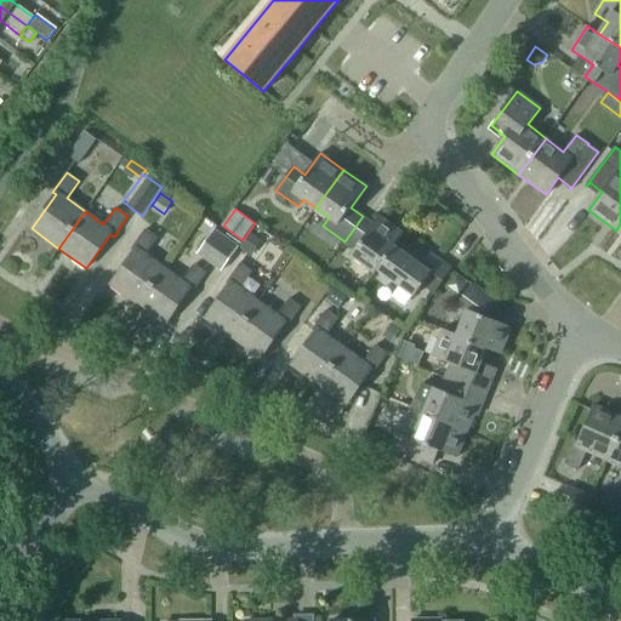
[(374,224),(363,216),(345,241),(355,250),(352,255),(375,272),(377,269),(394,245),(403,233),(380,217),(374,224)]
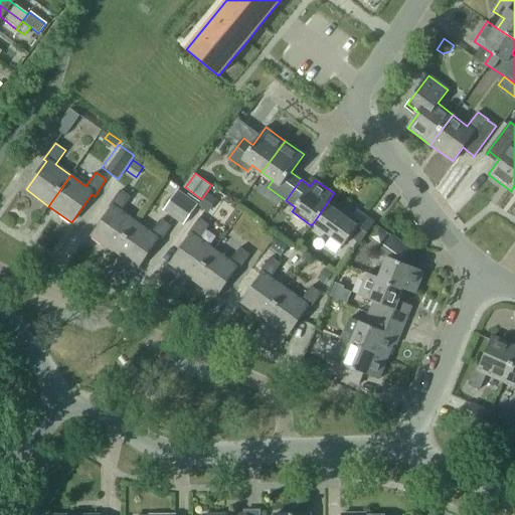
[(178,189),(163,209),(183,224),(198,203),(178,189)]
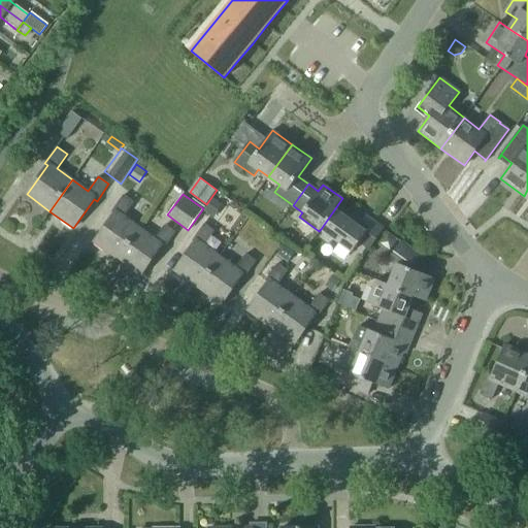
[(94,242),(117,259),(139,228),(124,217),(134,202),(124,195),(111,211),(114,213),(94,242)]
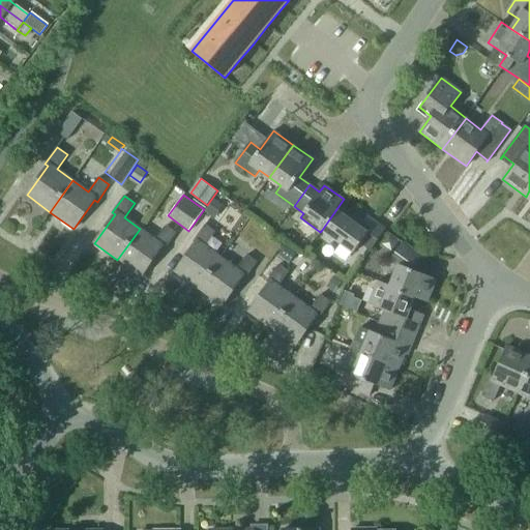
[(214,199),(206,210),(214,216),(223,205),(214,199)]
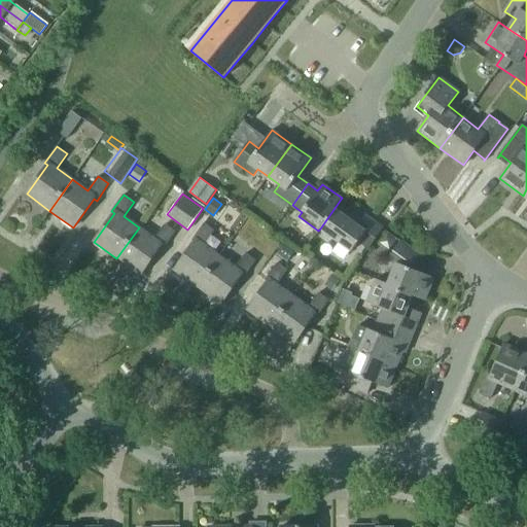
[(335,208),(320,229),(352,251),(358,242),(369,249),(383,229),(365,215),(357,225),(335,208)]
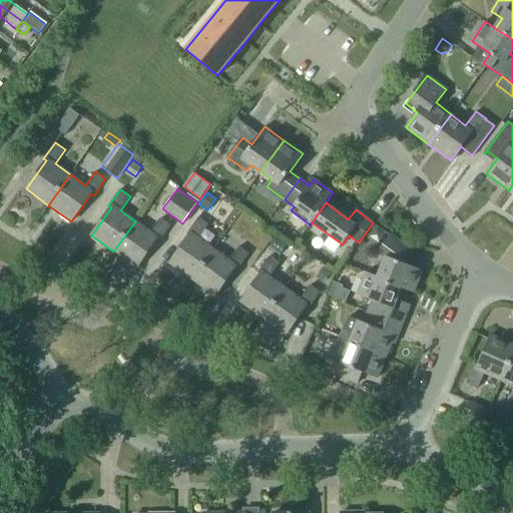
[(169,264),(192,280),(213,249),(198,238),(208,224),(198,217),(186,233),(189,235),(169,264)]
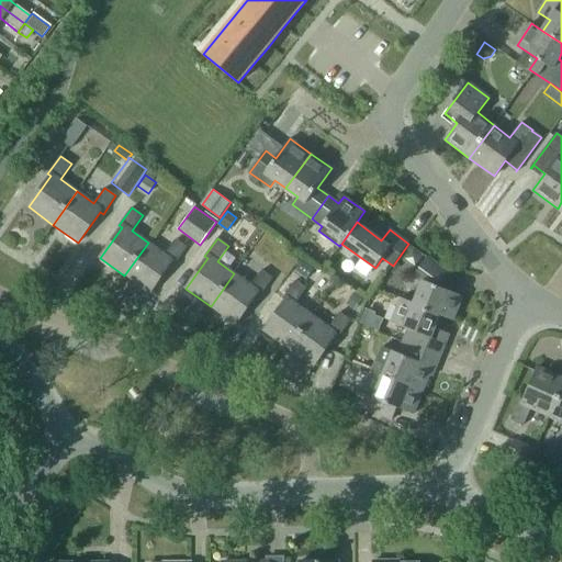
[(148,243),(124,276),(149,293),(171,263),(175,265),(187,247),(176,239),(165,255),(148,243)]
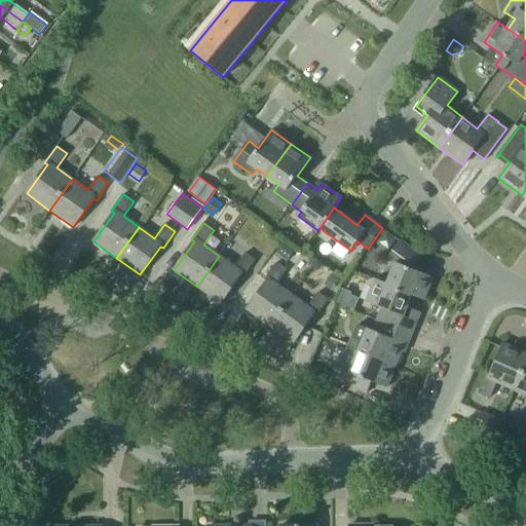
[(387,258),(396,264),(387,284),(413,294),(424,298),(433,277),(411,268),(412,265),(420,255),(400,240),(387,258)]
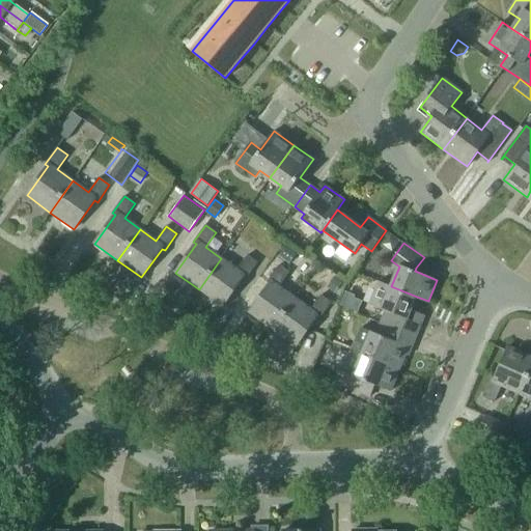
[(287,244),(279,256),(289,263),(298,252),(287,244)]
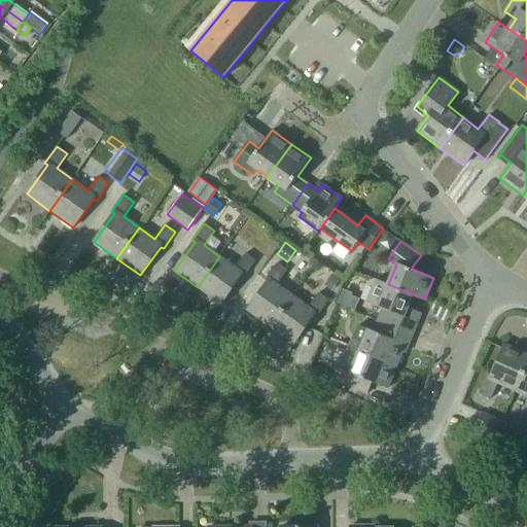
[(219,256),(198,287),(221,304),(241,276),(244,278),(256,260),(246,253),(236,268),(219,256)]
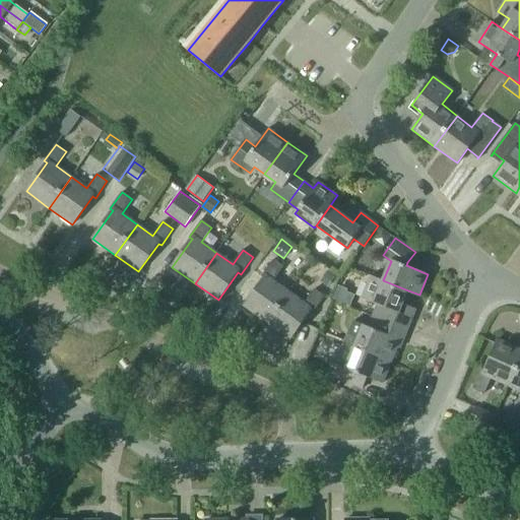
[(244,306),(267,323),(288,291),(273,280),(283,266),(273,259),(262,276),(264,277),(244,306)]
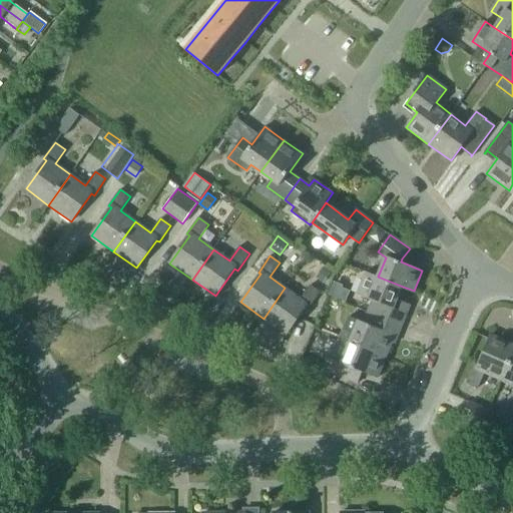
[(322,269),(316,277),(324,283),(330,274),(322,269)]
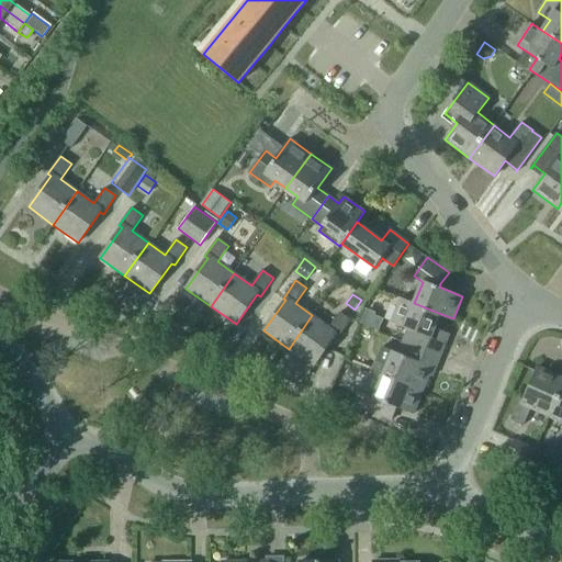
[(403,341),(440,356),(449,334),(436,328),(441,314),(414,303),(402,298),(392,322),(408,329),(403,341)]
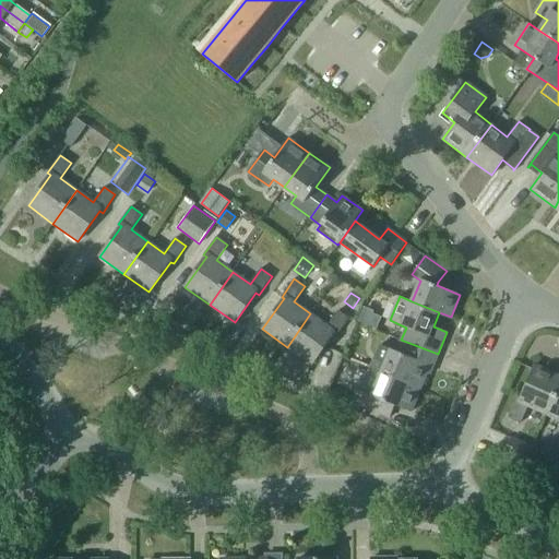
[(310,313),(287,347),(311,365),(333,334),(336,336),(348,318),(339,310),(326,325),(310,313)]
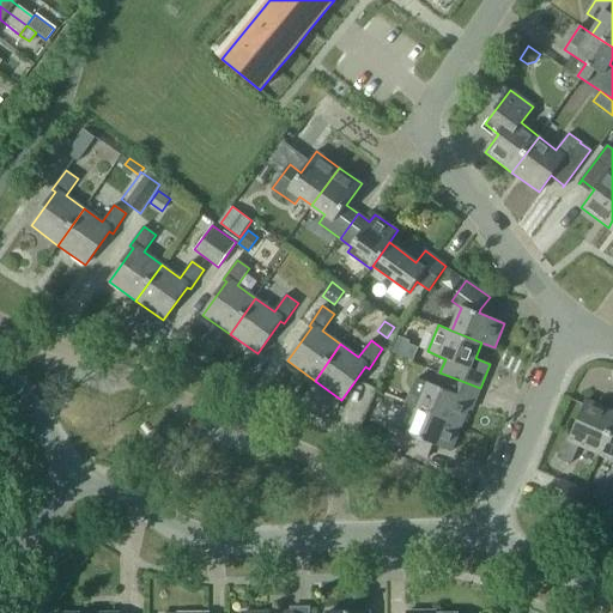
[(472,411),(480,388),(439,372),(435,386),(417,378),(407,405),(418,410),(461,426),(468,410),(472,411)]
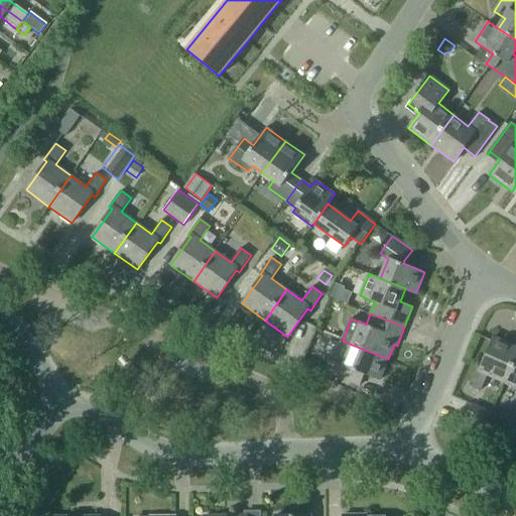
[(488,374),(505,382),(515,357),(515,345),(494,336),(480,368),(478,366),(470,385),(481,390),(488,374)]
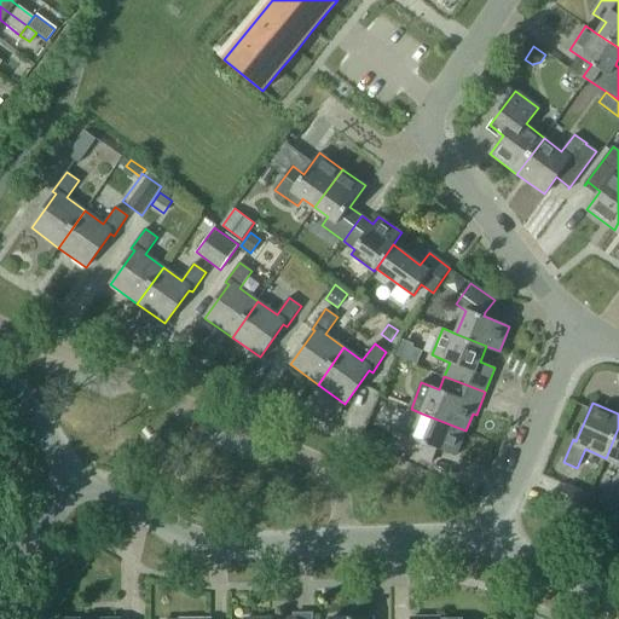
[(466,431),(422,414),(415,432),(404,427),(395,447),(432,462),(438,449),(456,456),(466,431)]
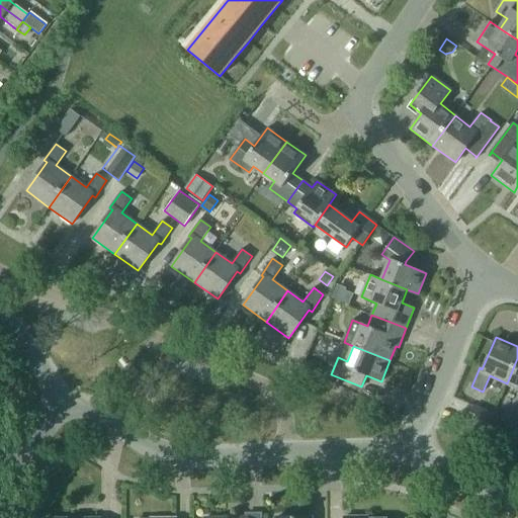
[(517,358),(507,383),(517,387),(517,404),(517,407),(517,358)]
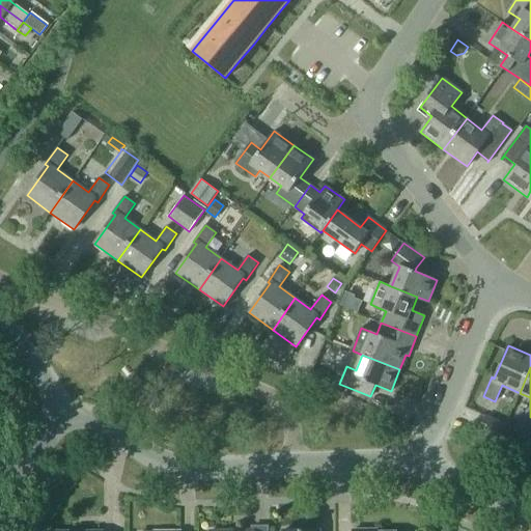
[(480,429),(499,438),(505,424),(485,416),(480,429)]
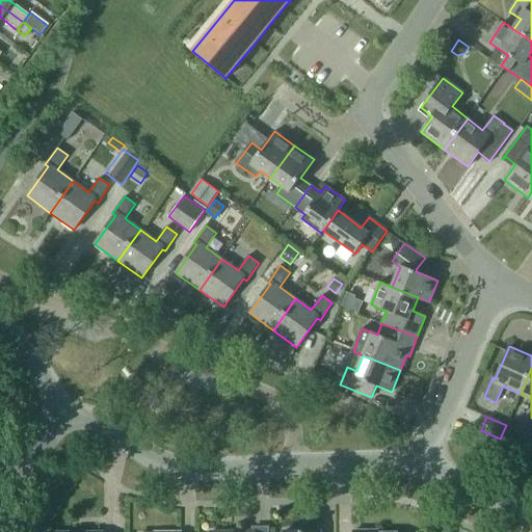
[(531,443),(528,442),(524,450),(523,453),(531,457),(531,443)]
